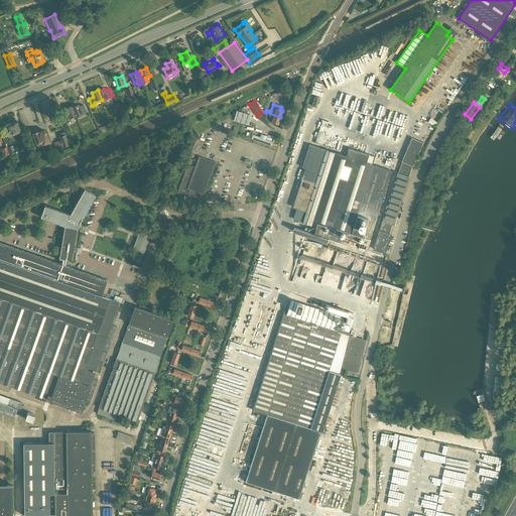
[(72,106),(76,116),(76,117),(87,113),(83,105),(80,107),(79,105),(73,107),(72,106)]
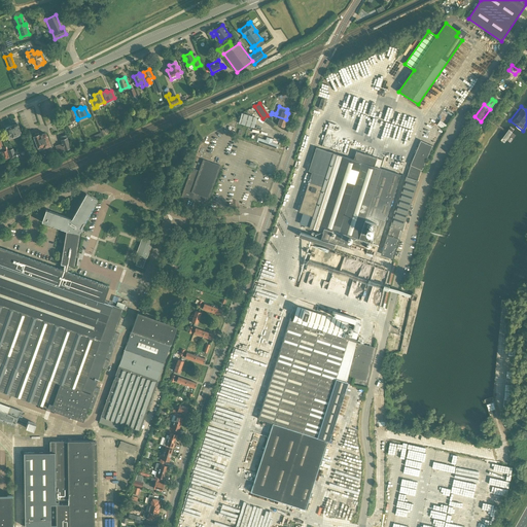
[(77,118),(73,108),(67,111),(68,115),(64,117),(68,126),(72,124),(71,120),(77,118)]
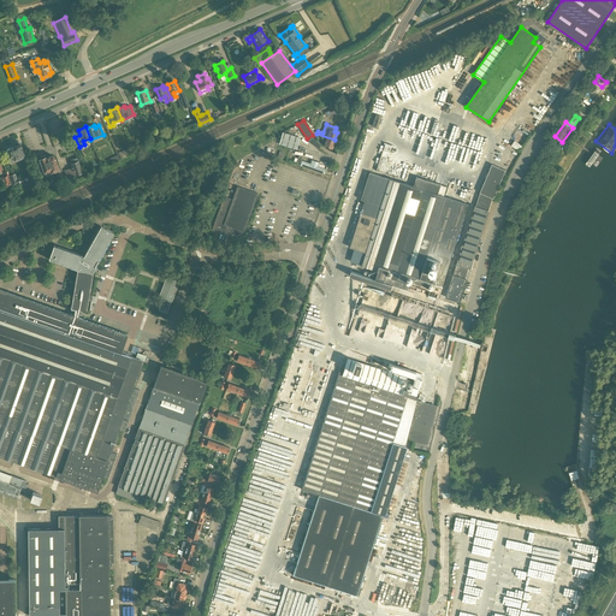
[(283,132),(279,144),(296,149),(300,137),(283,132)]
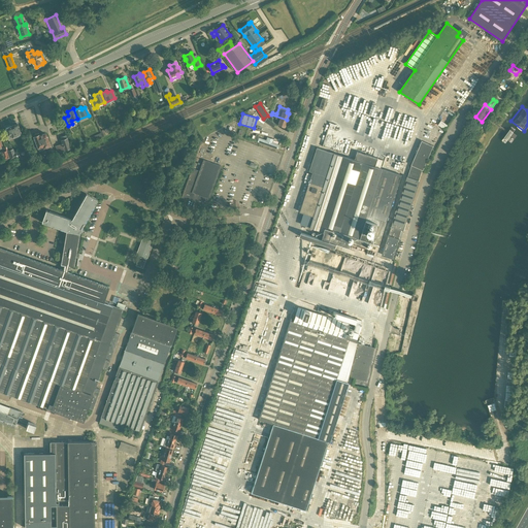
[(287,120),(271,114),(272,116),(276,117),(275,119),(279,121),(277,125),(285,127),(287,120)]
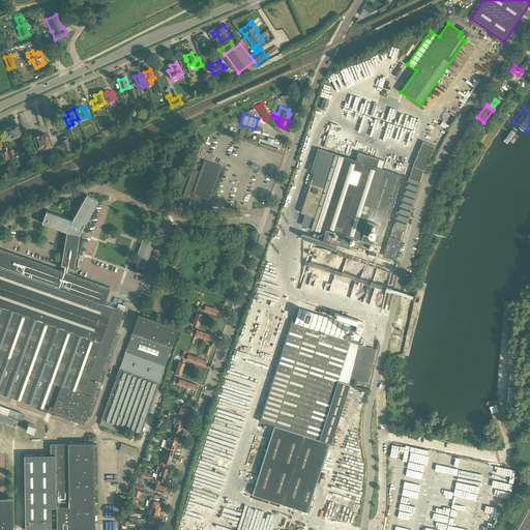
[(274,128),(277,124),(268,118),(265,122),(274,128)]
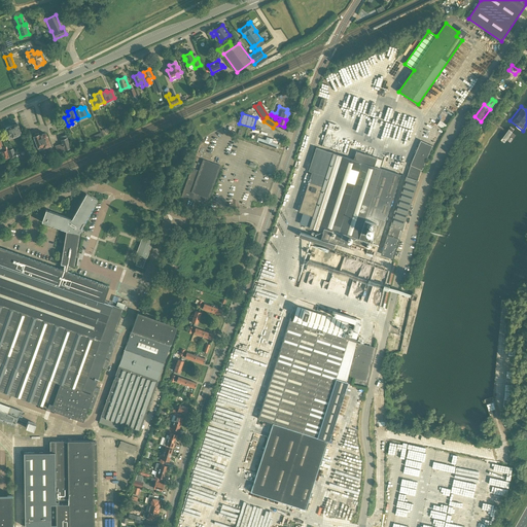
[(12,125),(10,126),(14,136),(15,136),(16,138),(23,137),(22,134),(19,128),(20,128),(16,120),(15,120),(12,121),(11,123),(12,125)]
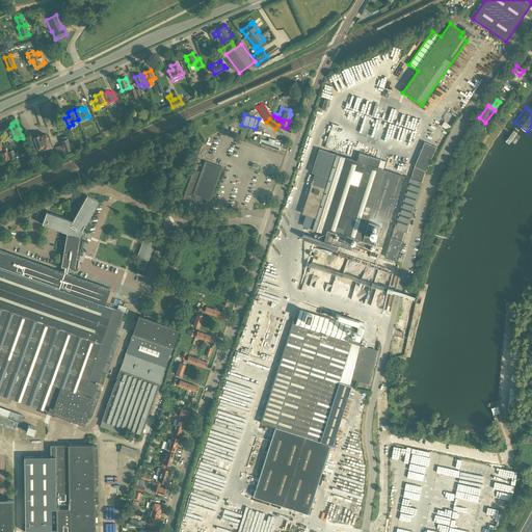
[(442,126),(448,130),(451,126),(445,122),(442,126)]
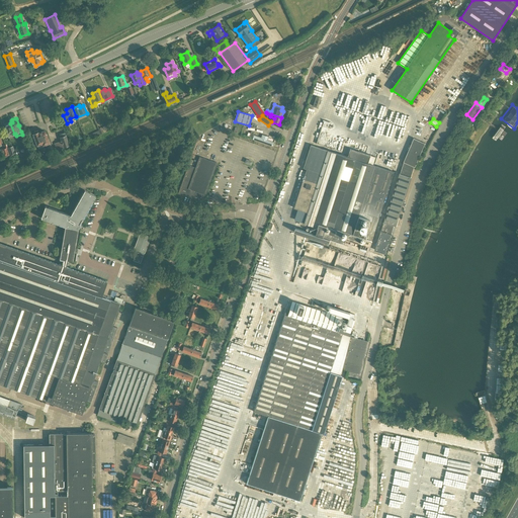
[(14,134),(10,123),(5,125),(7,130),(5,131),(8,137),(14,134)]
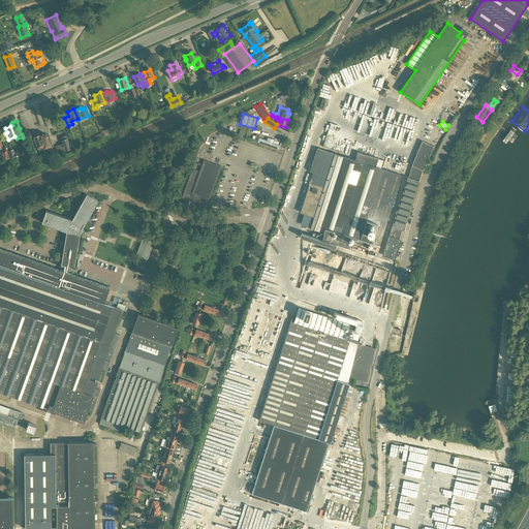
[(501,142),(509,148),(521,132),(511,126),(501,142)]
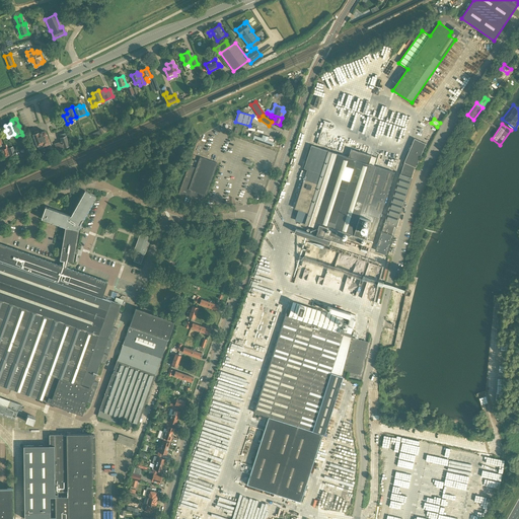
[(33,132),(32,134),(39,149),(44,147),(44,146),(45,145),(46,147),(51,145),(50,143),(51,143),(46,132),(44,131),(39,133),(39,132),(36,131),(33,132)]
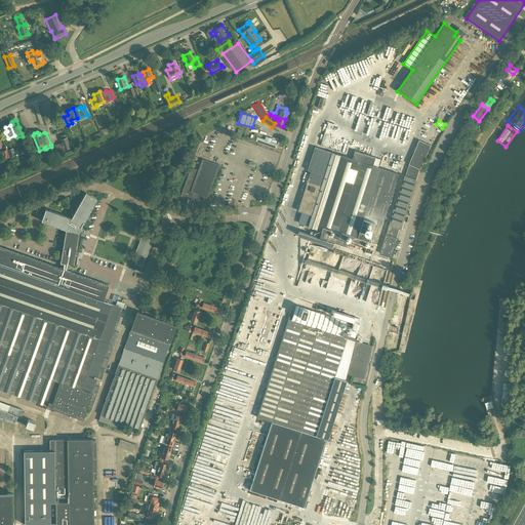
[(55,146),(57,152),(71,148),(67,137),(66,134),(61,136),(61,139),(63,144),(55,146)]
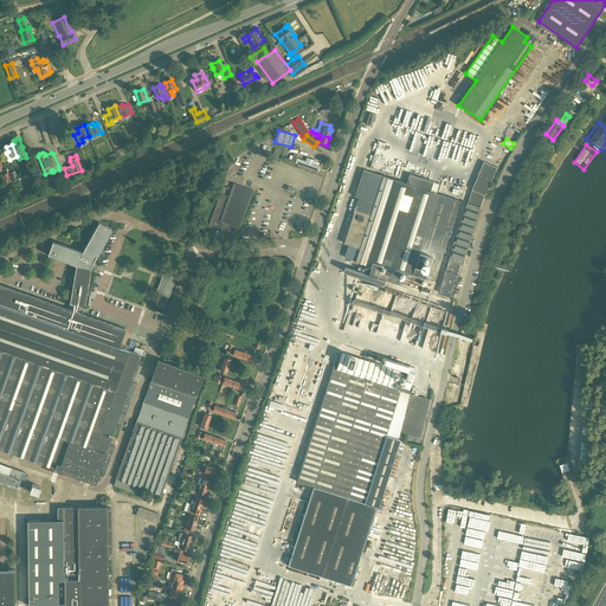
[(295,163),(318,172),(321,166),(313,163),(314,160),(307,158),(305,161),(297,159),(295,163)]
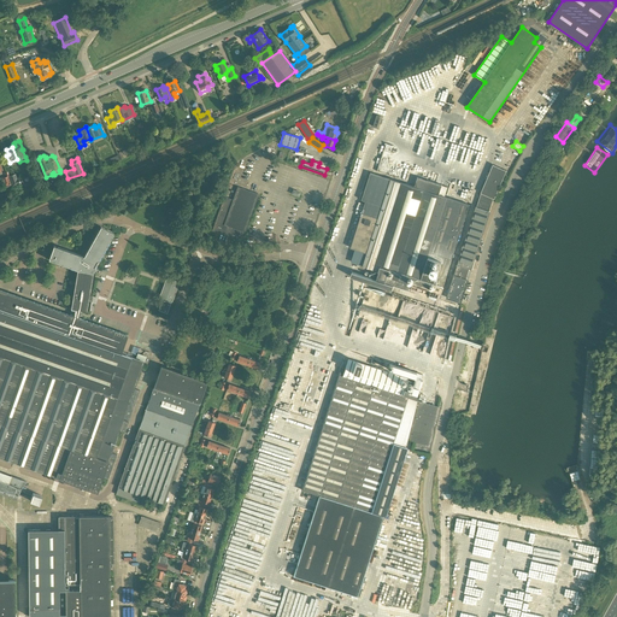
[(481,193),(476,207),(489,211),(493,199),(494,199),(506,171),(493,165),(481,193)]
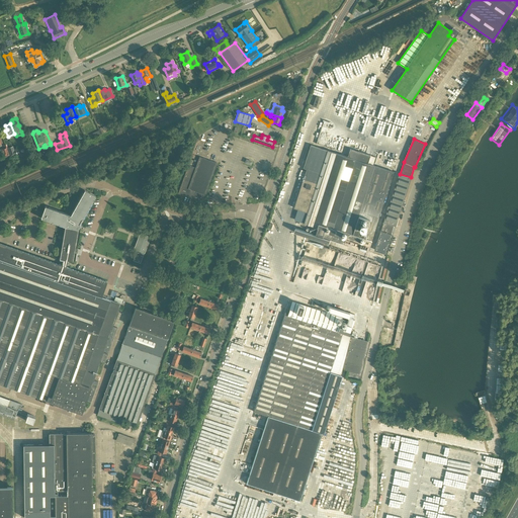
[(314,232),(313,234),(295,228),(293,232),(329,244),(331,240),(356,248),(355,252),(381,260),(382,259),(383,256),(369,251),(370,245),(395,172),(373,165),(375,157),(349,149),(346,157),(311,145),(304,168),(307,169),(294,208),(300,210),(296,221),(299,222),(298,224),(305,226),(306,224),(313,227),(312,231),(314,232)]
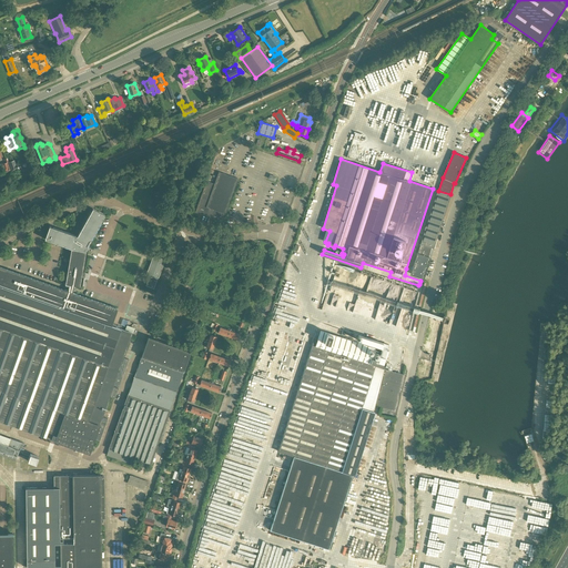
[(9,162),(12,172),(20,170),(18,164),(16,164),(14,160),(9,162)]
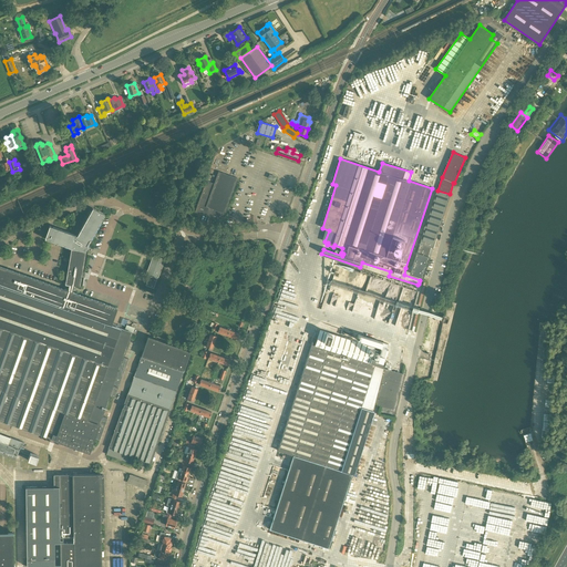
[(195,212),(197,213),(223,222),(238,178),(218,172),(214,184),(206,181),(195,212)]
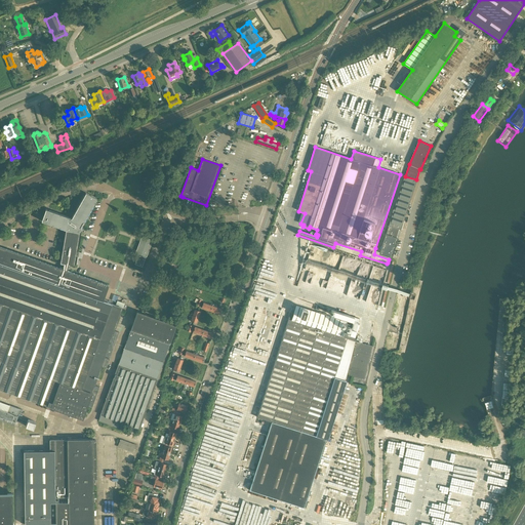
[(416,179),(405,176),(389,225),(390,226),(399,229),(401,229),(417,179),(416,179)]
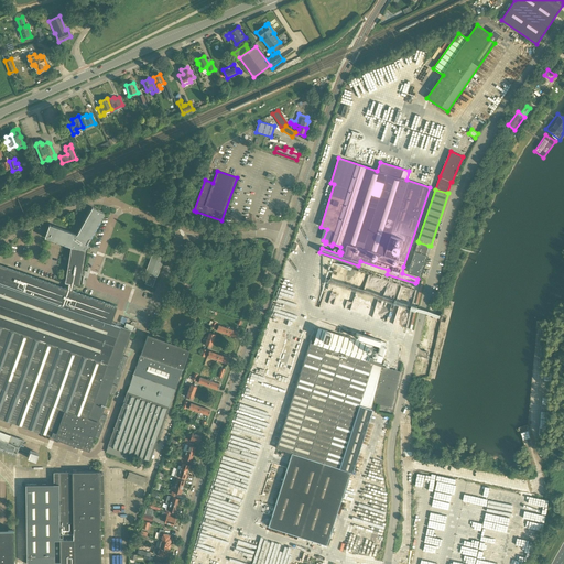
[(71,246),(85,249),(85,248),(104,214),(93,207),(77,235),(50,225),(44,238),(71,246)]
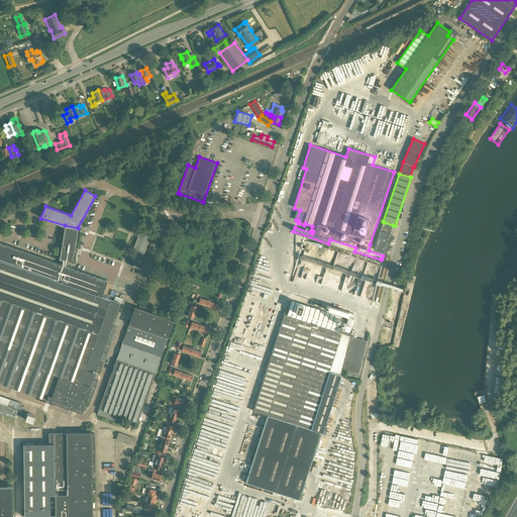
[(393,225),(384,222),(381,230),(375,249),(386,253),(393,234),(391,233),(393,225)]
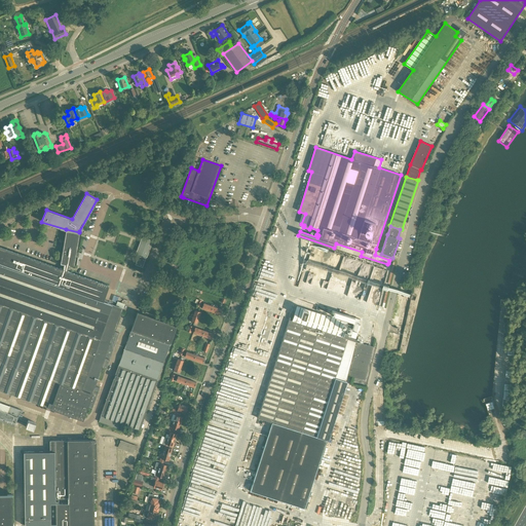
[(79,232),(66,229),(61,263),(64,263),(63,269),(0,247),(0,389),(83,420),(87,407),(91,408),(99,387),(96,386),(102,368),(106,369),(109,360),(105,358),(106,358),(110,359),(119,333),(114,331),(122,308),(103,302),(109,286),(67,271),(69,264),(74,265),(75,257),(77,257),(78,253),(76,253),(79,232)]
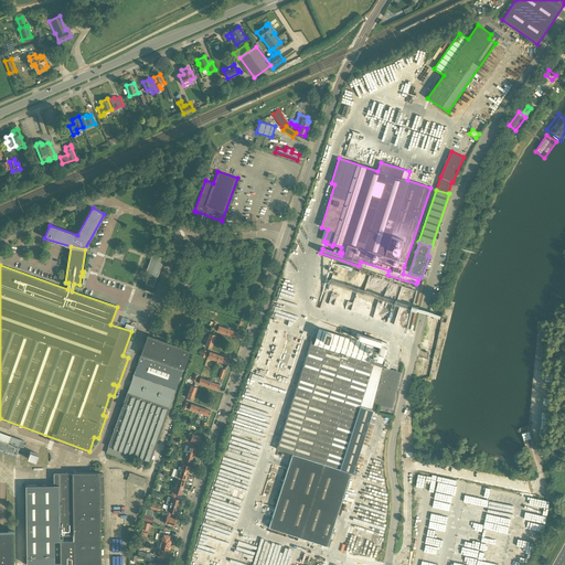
[(152,254),(152,256),(151,255),(146,272),(146,274),(148,274),(145,285),(152,287),(156,277),(157,277),(163,258),(152,254)]
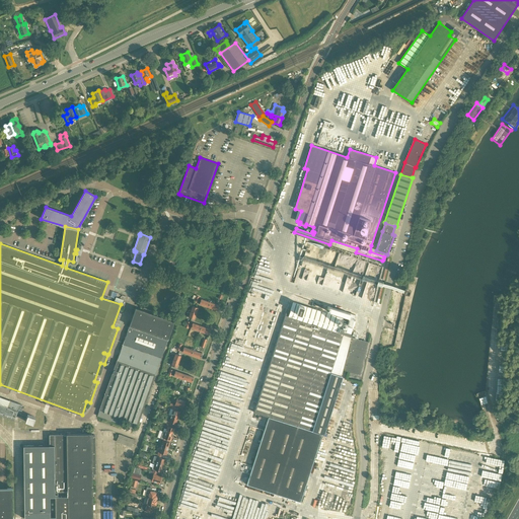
[(254,267),(251,276),(267,281),(270,272),(254,267)]
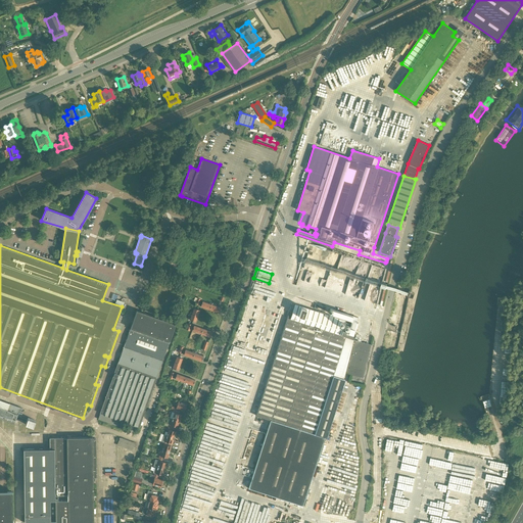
[(345,379),(343,379),(345,373),(363,378),(365,370),(366,367),(368,358),(371,344),(364,342),(353,340),(352,340),(355,332),(355,331),(347,328),(347,329),(346,331),(342,330),(345,321),(295,304),(292,313),(289,312),(288,317),(287,317),(256,416),(271,420),(248,488),(249,488),(302,506),(324,439),(326,440),(345,379)]
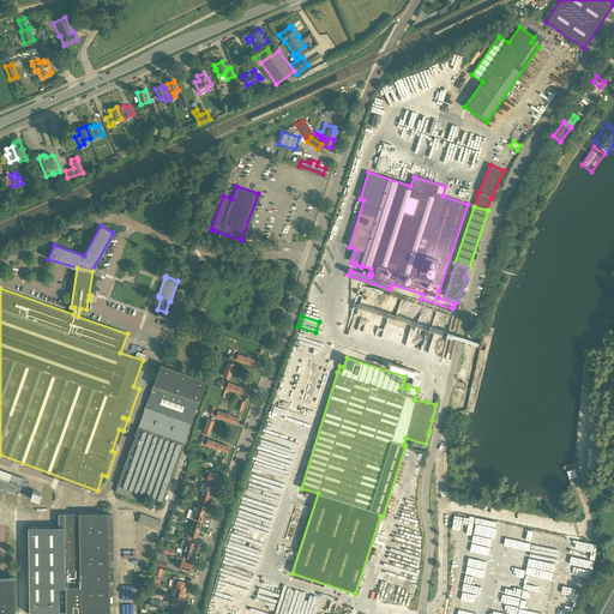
[(180,453),(206,380),(175,369),(175,366),(164,362),(163,366),(161,365),(118,486),(140,494),(162,501),(170,481),(173,482),(182,455),(180,453)]
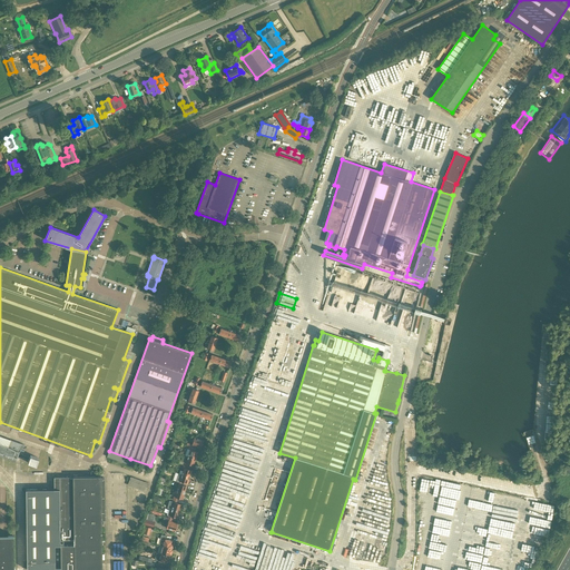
[(264,444),(269,426),(237,416),(232,435),(264,444)]
